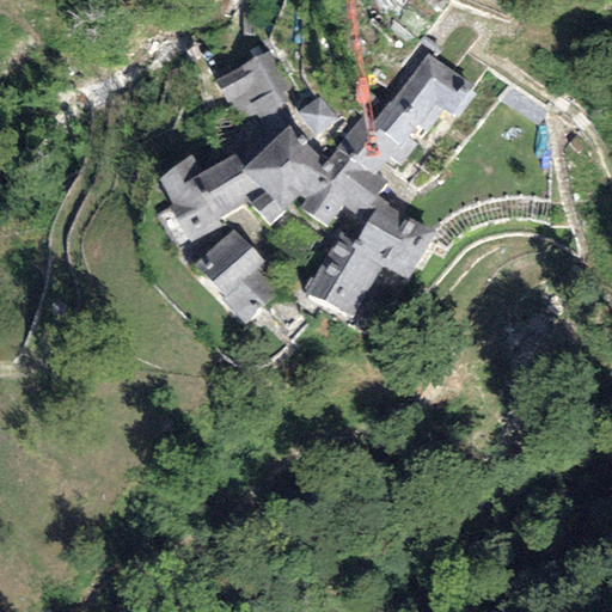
[(269,50),(215,80),(237,117),(248,111),(259,134),(291,117),(279,96),(291,90),(269,50)]
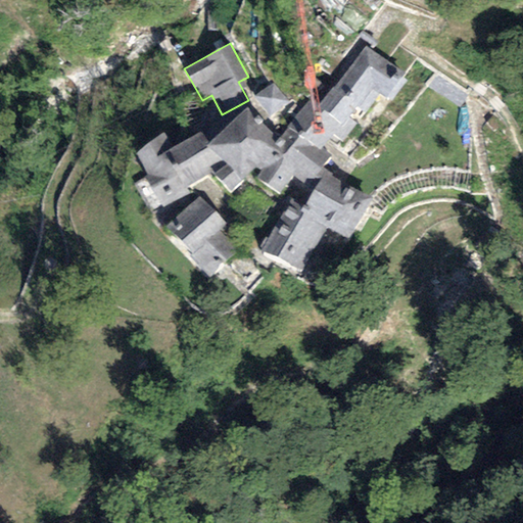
[(402,75),(364,46),(319,106),(308,99),(289,127),(321,151),(333,134),(343,142),(378,95),(383,99),(402,75)]
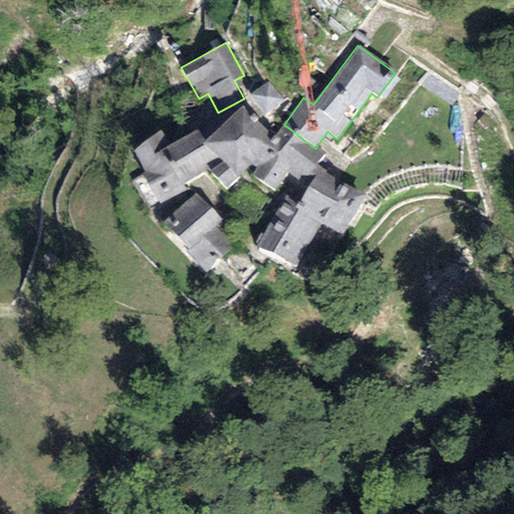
[(268,81),(249,95),(264,114),(282,100),(268,81)]
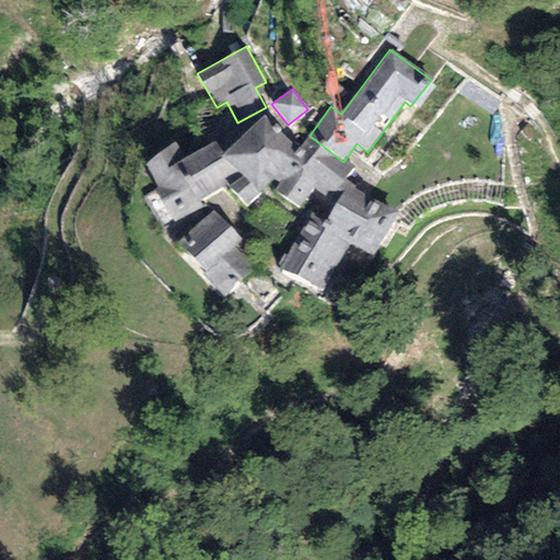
[(264,115),(221,155),(236,170),(243,176),(230,188),(248,206),(273,179),(280,185),(299,161),(293,156),(299,149),(264,115)]
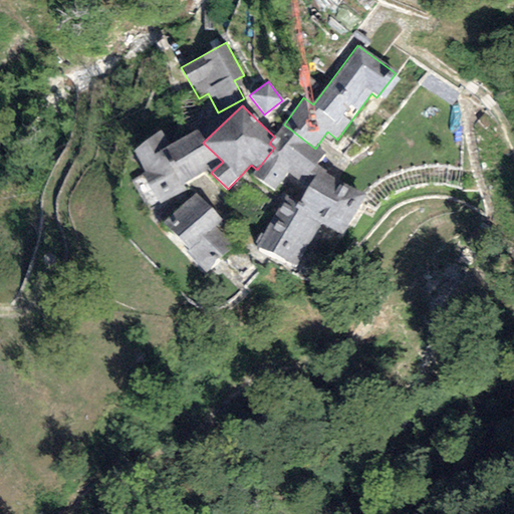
[(324,155),(315,149),(284,124),(274,137),(269,144),(274,148),(257,170),(255,173),(286,197),(297,205),(321,168),(317,164),(324,155)]
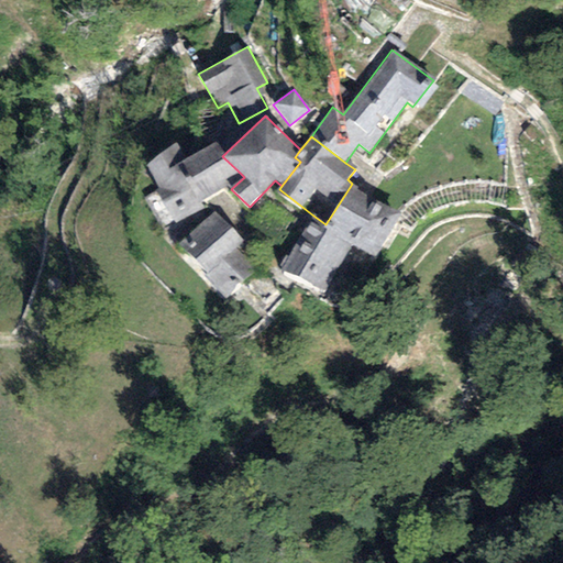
[(222,156),(216,144),(184,161),(175,141),(145,166),(176,227),(202,211),(199,205),(230,185),(224,181),(238,170),(222,156)]
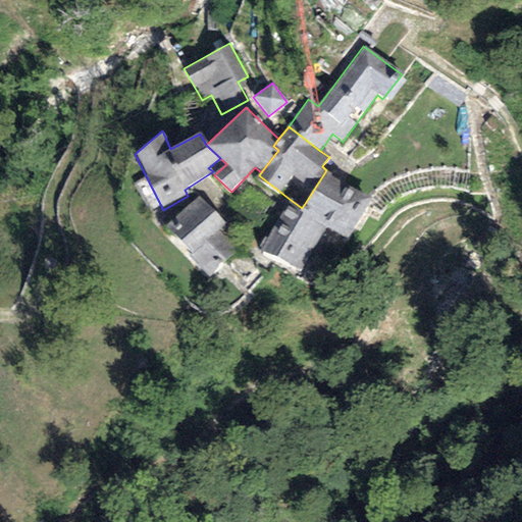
[(300,271),(324,226),(345,239),(371,198),(326,170),(302,208),(291,200),(260,250),(300,271)]
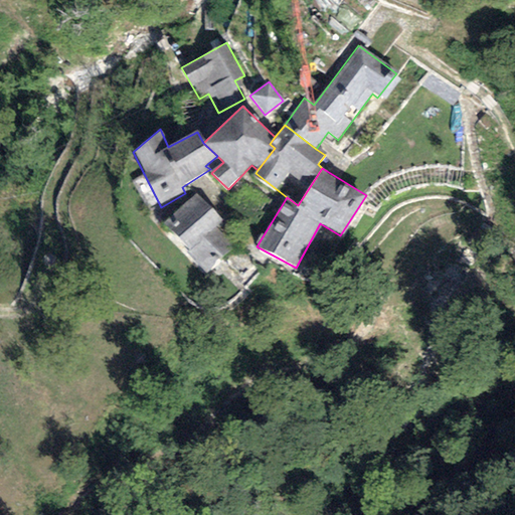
[(195,192),(162,222),(185,247),(182,249),(206,275),(234,247),(216,227),(223,221),(195,192)]
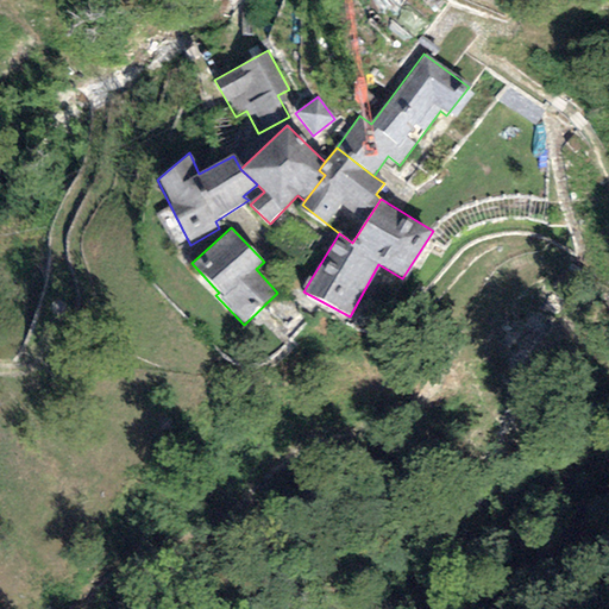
All buildings are outlined.
